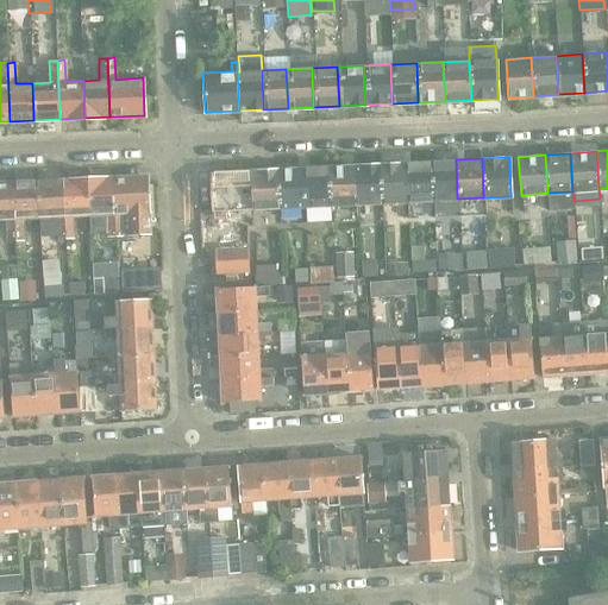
[(457,199),(456,159),(430,161),(431,200),(457,199)]
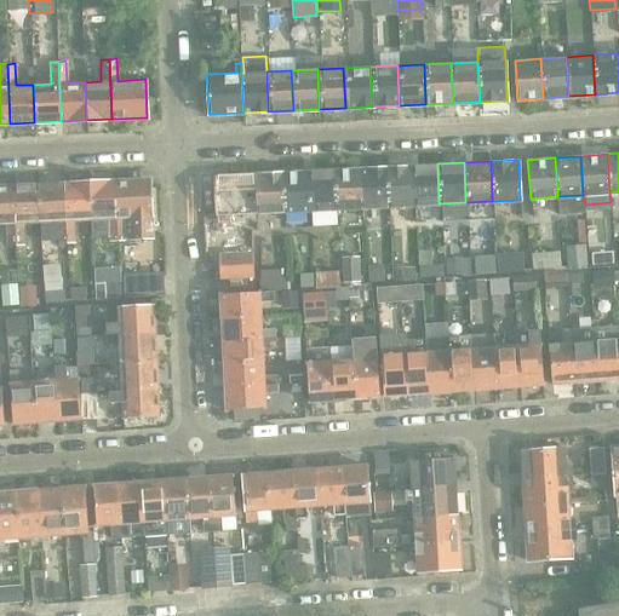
[(439,203),(437,163),(411,165),(412,205),(439,203)]
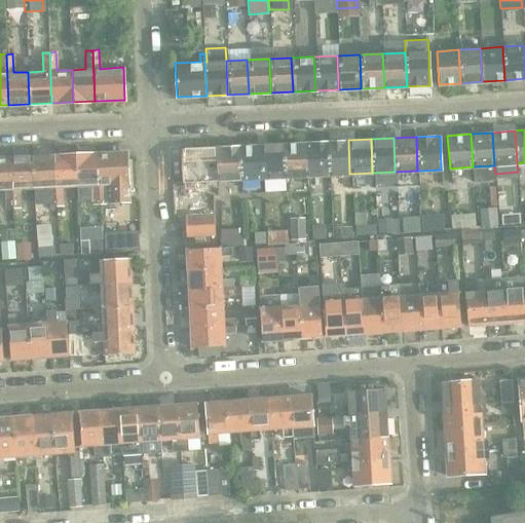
[(349,174),(348,140),(327,141),(329,175),(349,174)]
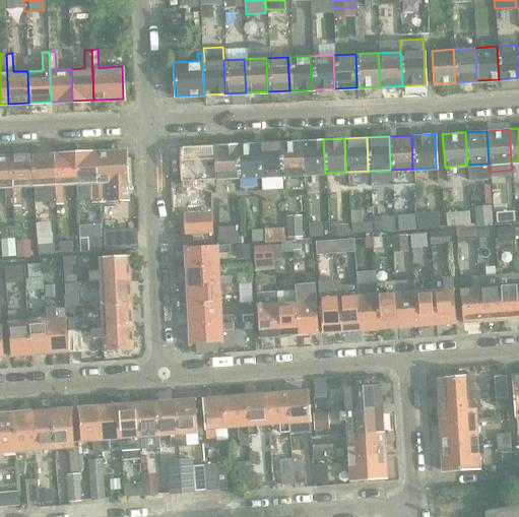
[(325,173),(323,139),(303,140),(305,174),(325,173)]
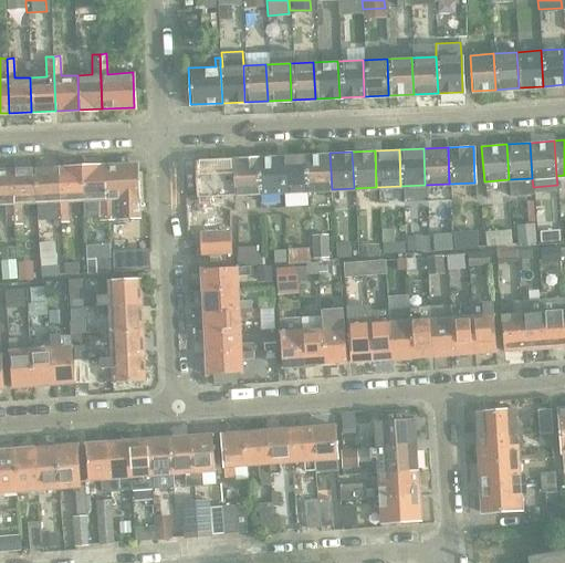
[(332,189),(330,153),(304,154),(306,190),(332,189)]
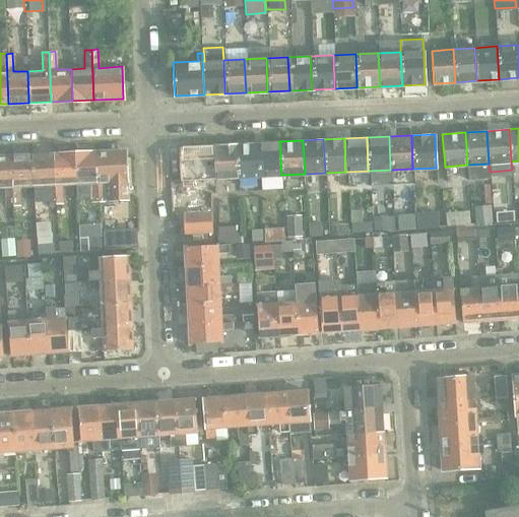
[(281,175),(279,141),(258,142),(260,176),(281,175)]
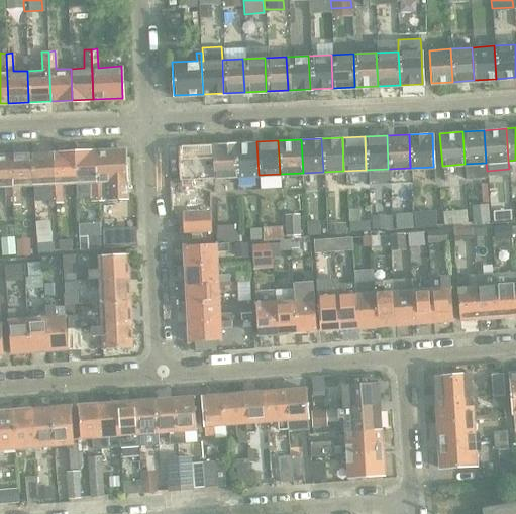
[(259,175),(256,141),(234,142),(235,176),(259,175)]
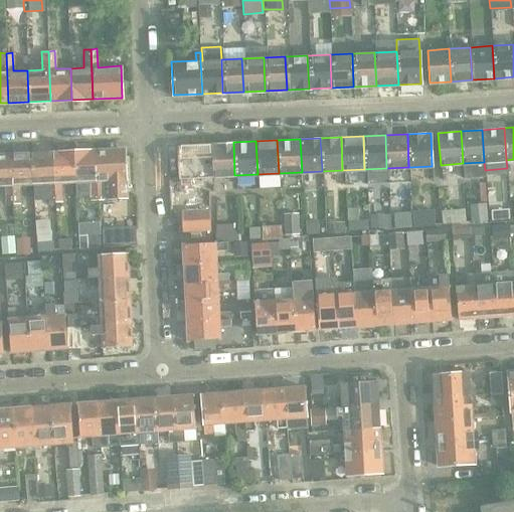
[(234,175),(233,142),(211,143),(212,176),(234,175)]
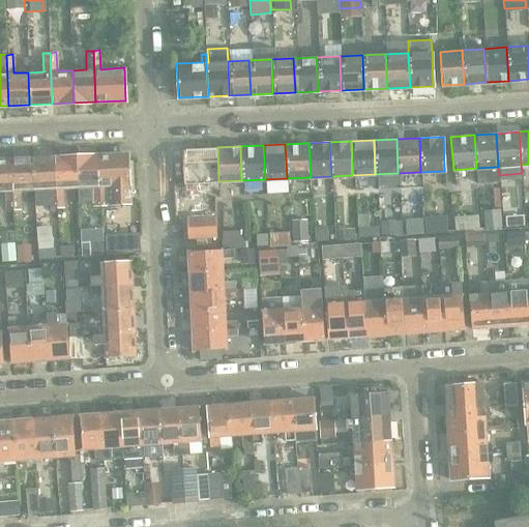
[(218,181),(217,147),(182,149),(184,183),(218,181)]
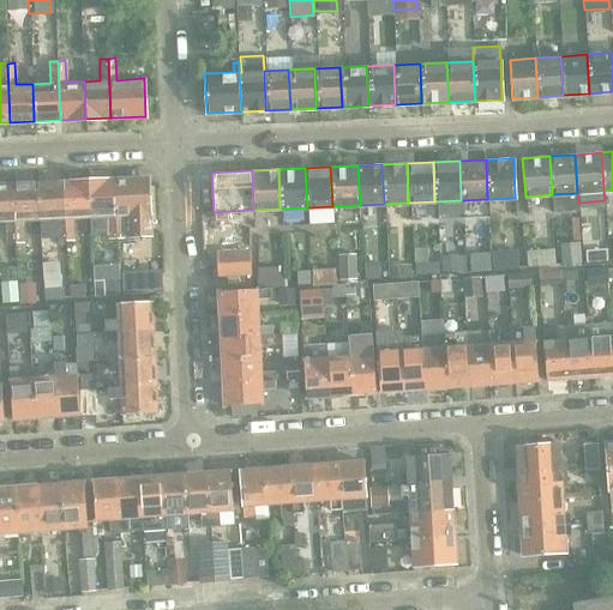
[(151,235),(149,181),(149,175),(113,177),(115,236),(151,235)]
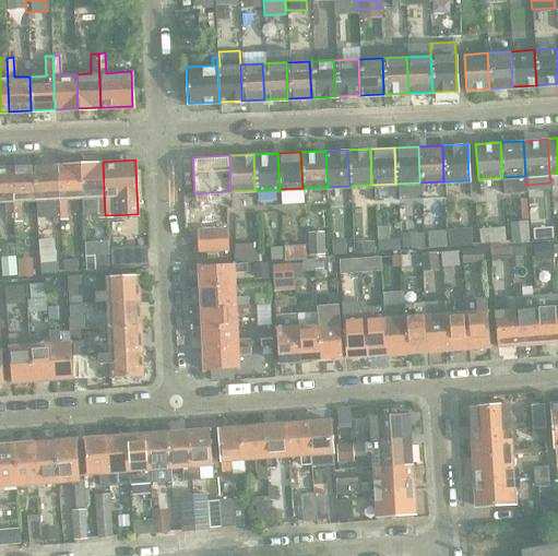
[(105,215),(103,162),(79,163),(81,197),(82,212),(98,211),(98,215),(105,215)]
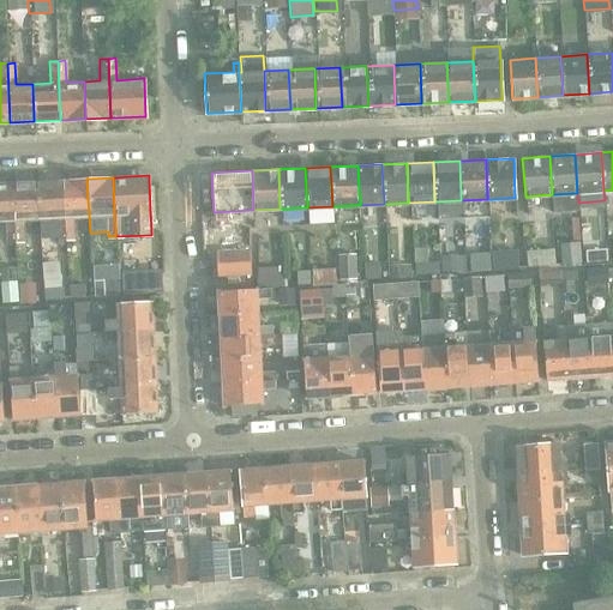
[(89,216),(86,179),(62,180),(65,239),(73,239),(72,217),(89,216)]
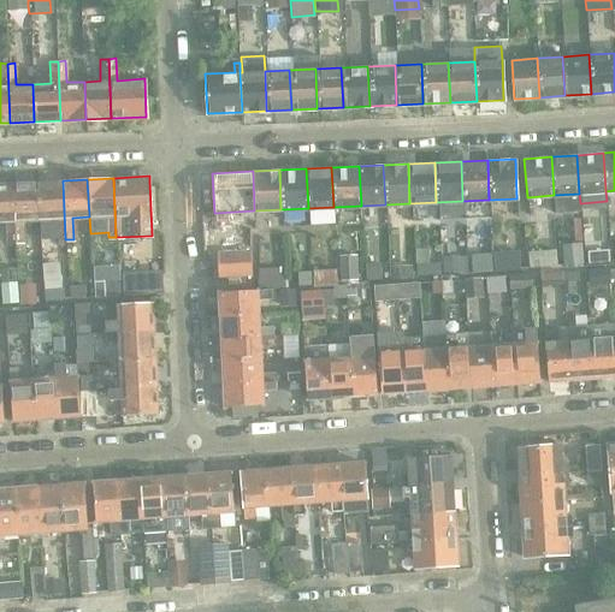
[(65,239),(63,180),(37,182),(40,219),(40,237),(57,237),(57,239),(65,239)]
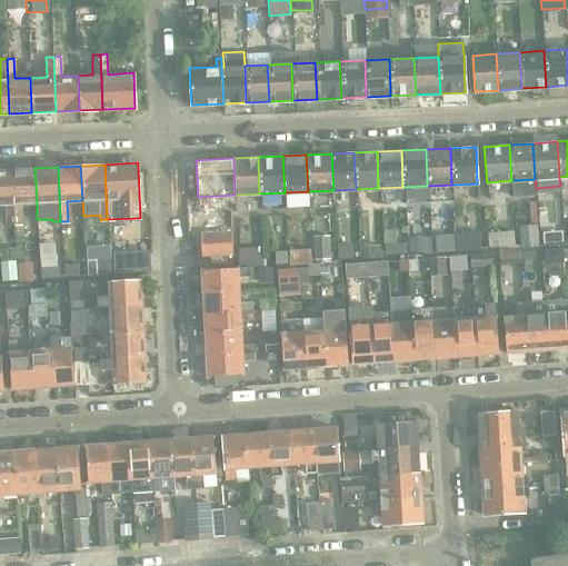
[(37,202),(35,168),(11,169),(15,224),(21,224),(20,204),(37,202)]
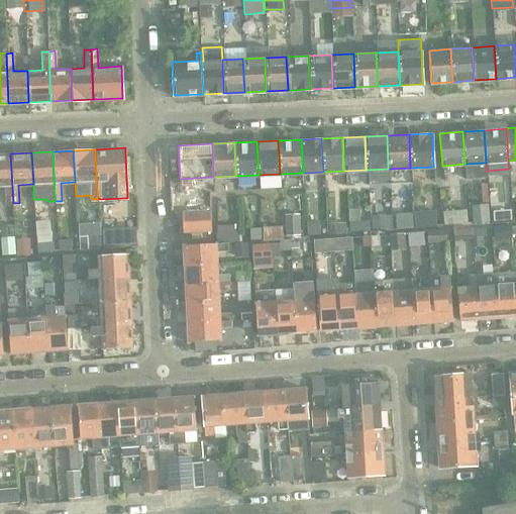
[(13,203),(10,153),(0,153),(0,185),(5,185),(6,203),(13,203)]
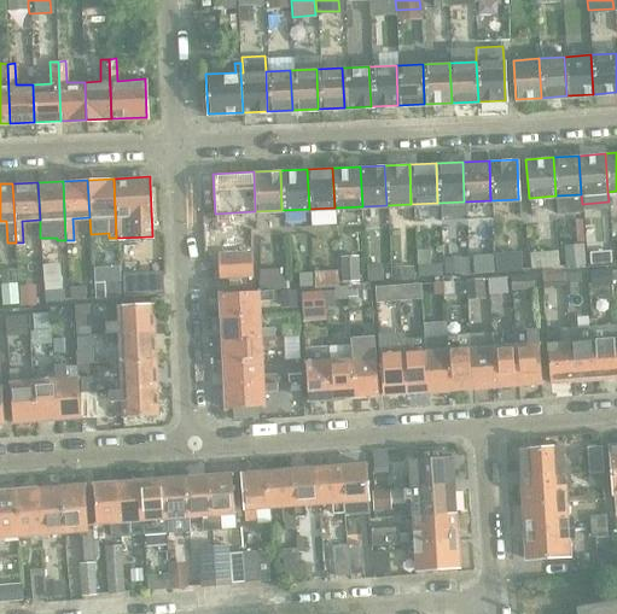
[(585,263),(583,250),(583,241),(563,243),(564,264),(585,263)]
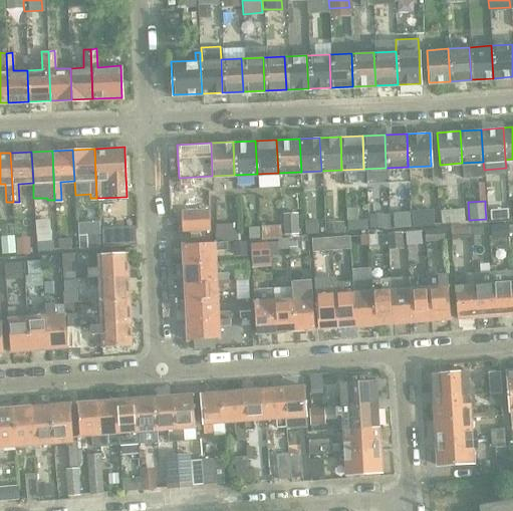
[(210,228),(209,208),(181,210),(182,230),(210,228)]
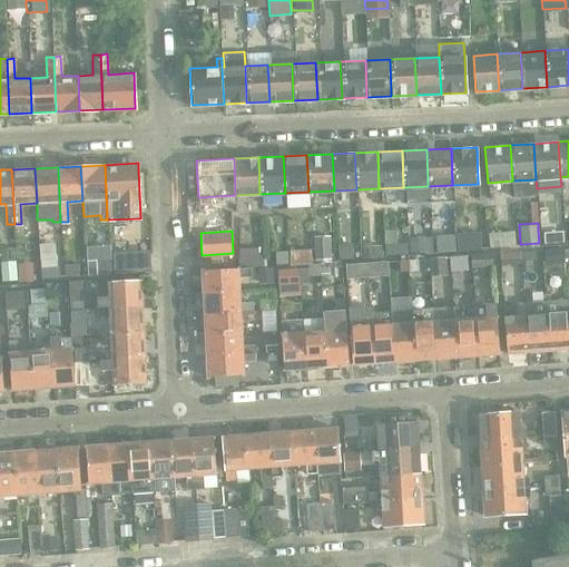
[(514,244),(513,231),(488,232),(489,246),(494,246),(514,244)]
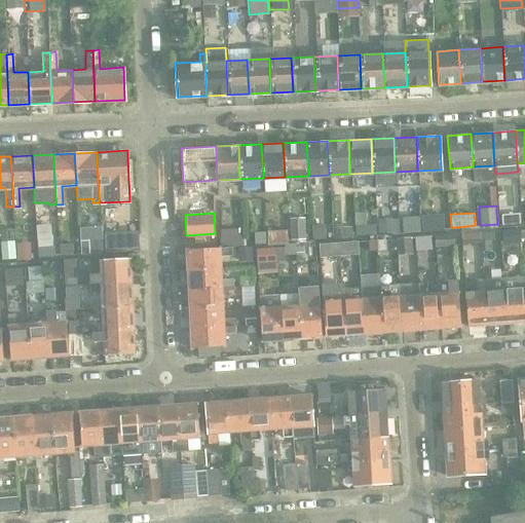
[(442,214),(420,215),(420,218),(421,229),(437,228),(443,228),(442,214)]
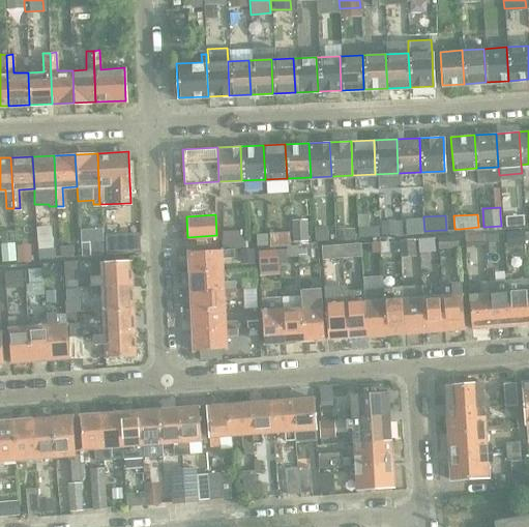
[(524,224),(523,215),(505,216),(506,225),(524,224)]
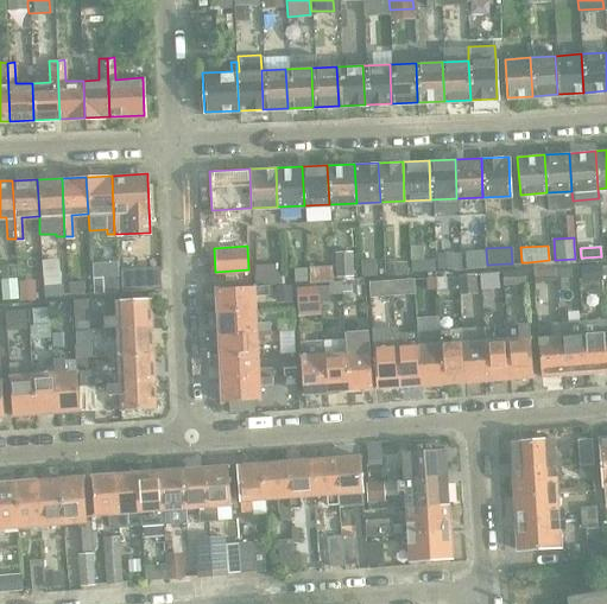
[(353,274),(352,249),(334,250),(335,275),(353,274)]
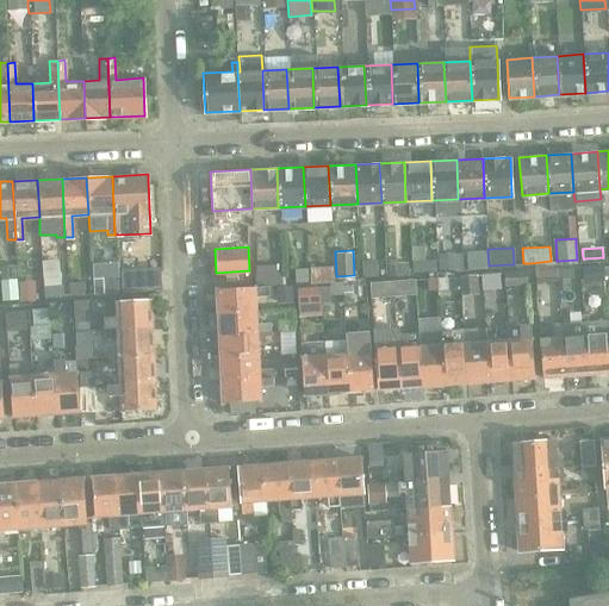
[(457,251),(436,252),(437,267),(457,267),(457,251)]
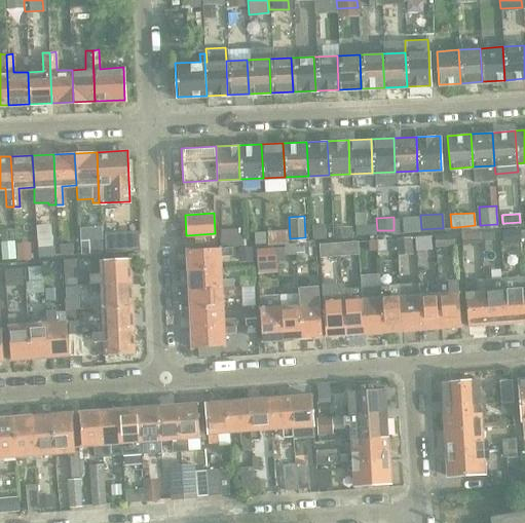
[(419,230),(418,218),(401,219),(402,231),(419,230)]
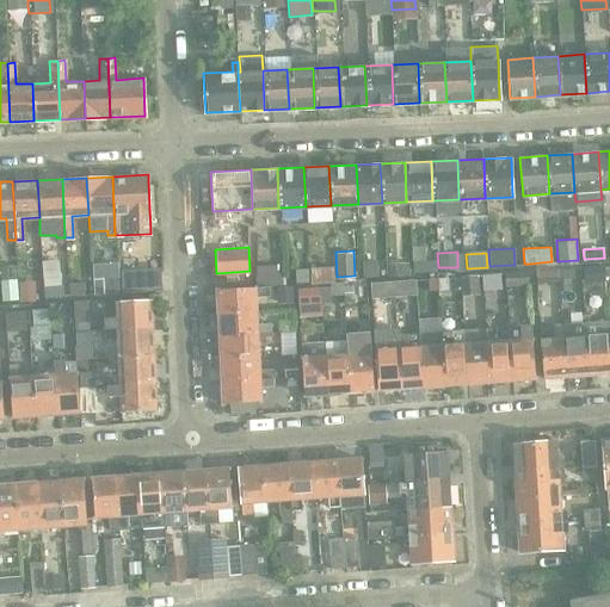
[(377,276),(377,261),(376,259),(362,260),(363,276),(377,276)]
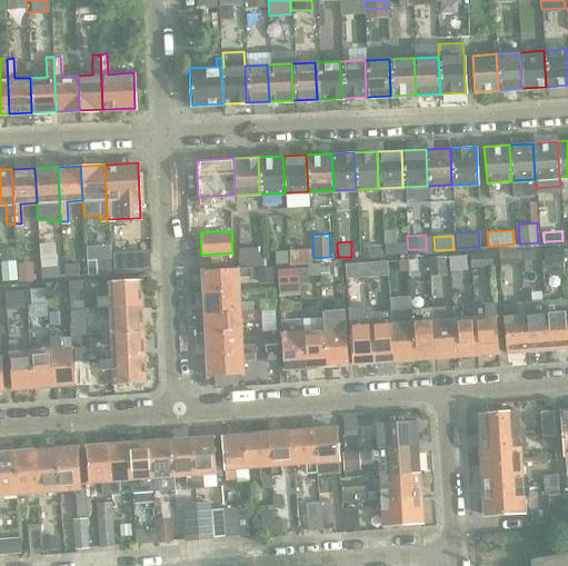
[(406,241),(400,241),(384,241),(384,254),(407,252),(406,241)]
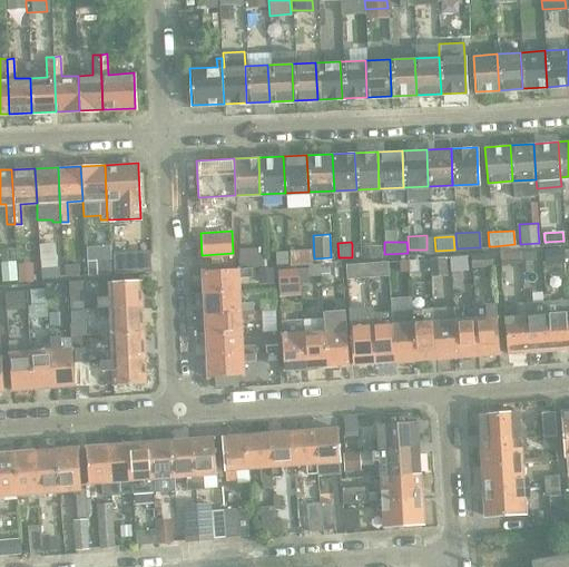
[(380,244),(361,244),(361,256),(380,255),(380,244)]
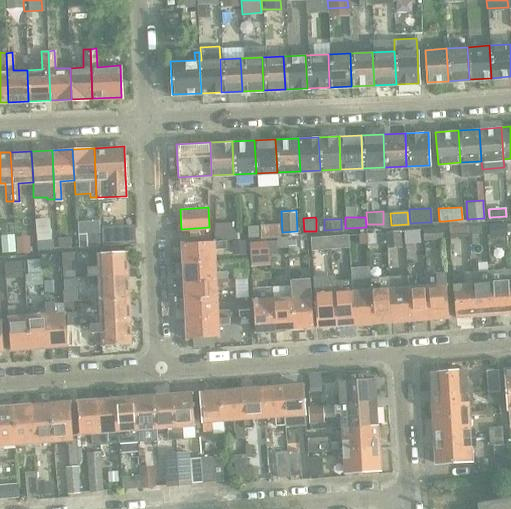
[(279,222),(270,222),(259,223),(260,235),(280,234),(279,222)]
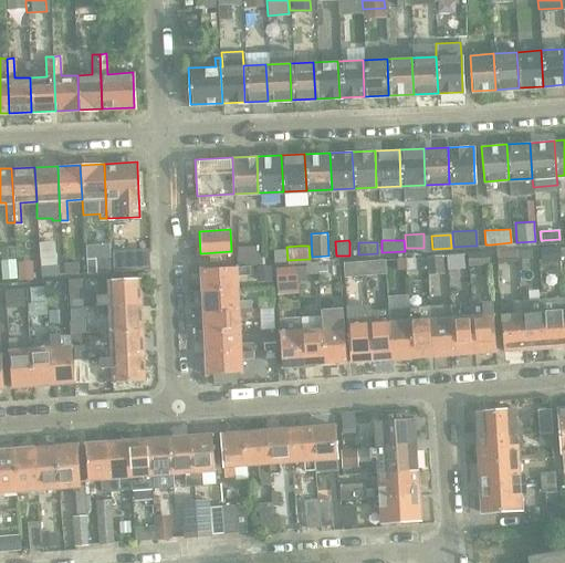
[(284,248),(272,248),(273,261),(285,260),(284,248)]
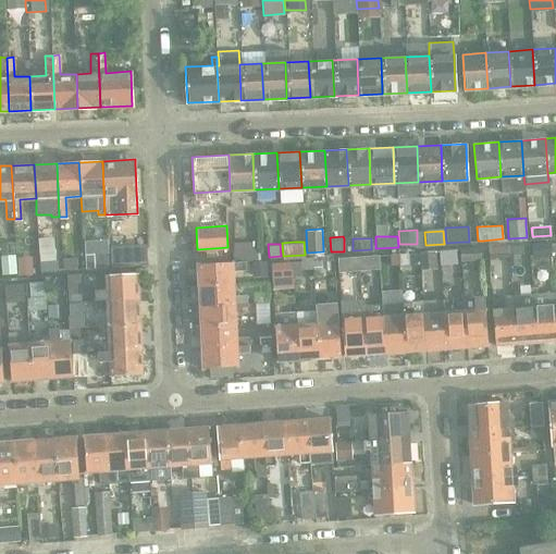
[(520,244),(507,245),(508,255),(521,254),(522,254),(522,244),(520,244)]
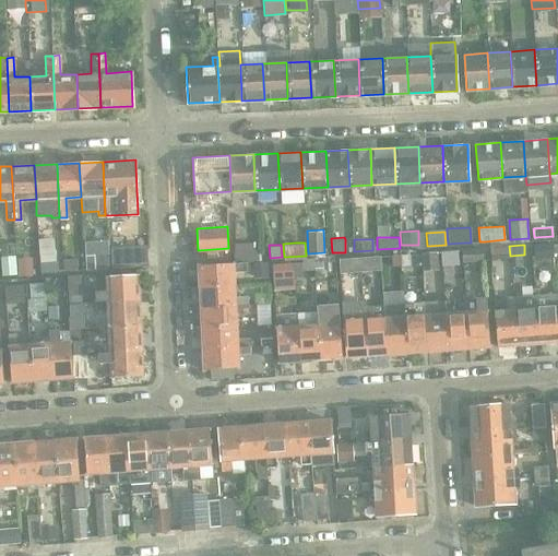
[(493,247),(489,247),(490,258),(494,258),(510,257),(510,256),(509,246),(493,247)]
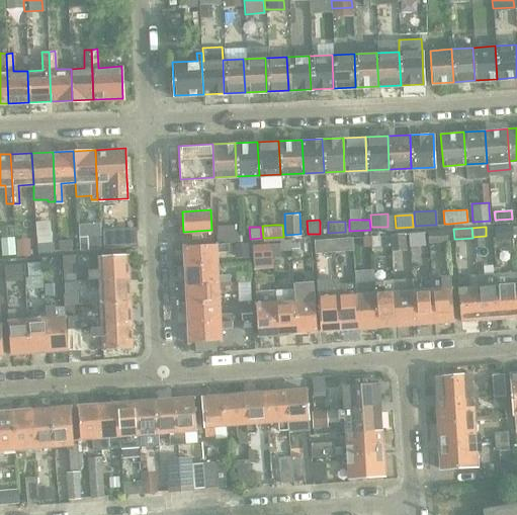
[(447,240),(446,229),(426,231),(427,241),(447,240)]
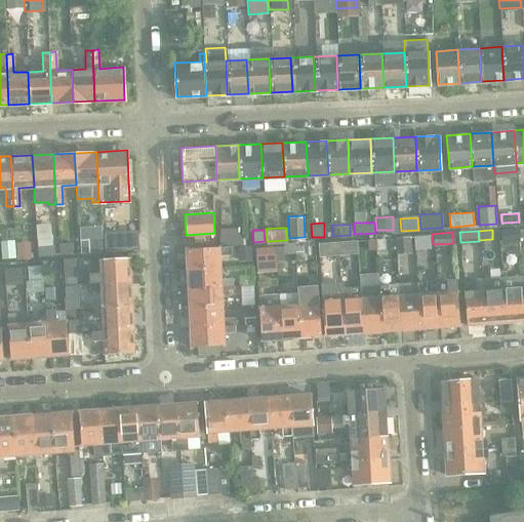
[(136,233),(105,235),(106,250),(137,248),(136,233)]
